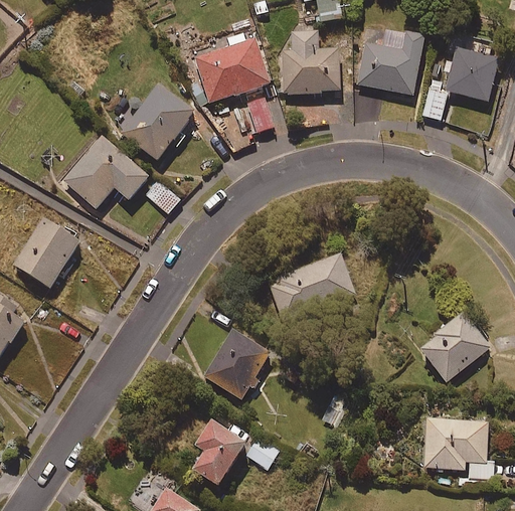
[(318,0),(319,19),(340,18),(338,0),(318,0)]
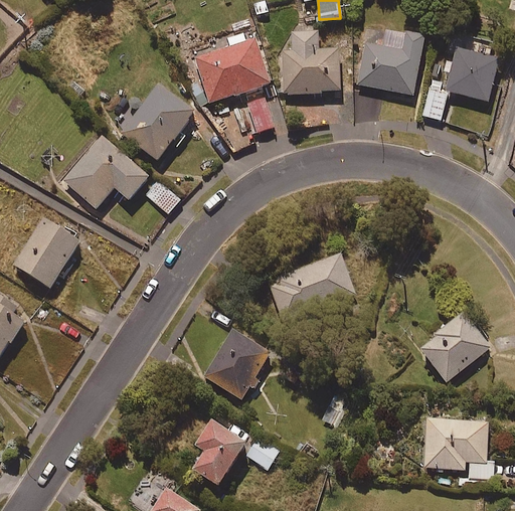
[(318,23),(291,23),(292,49),(282,50),(284,93),(340,92),(339,47),(319,48),(318,23)]
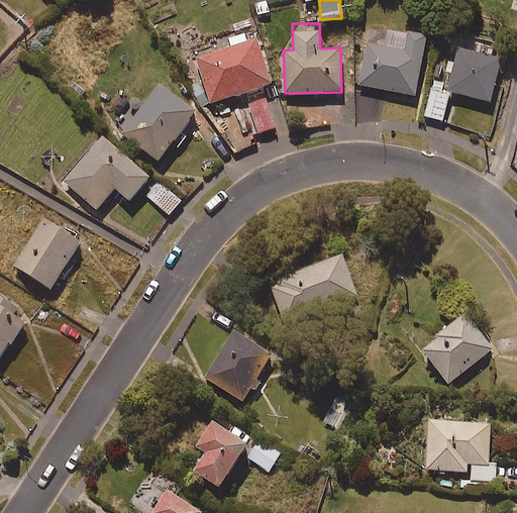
[(426,34),(407,31),(404,48),(366,41),(358,84),(415,94),(426,34)]
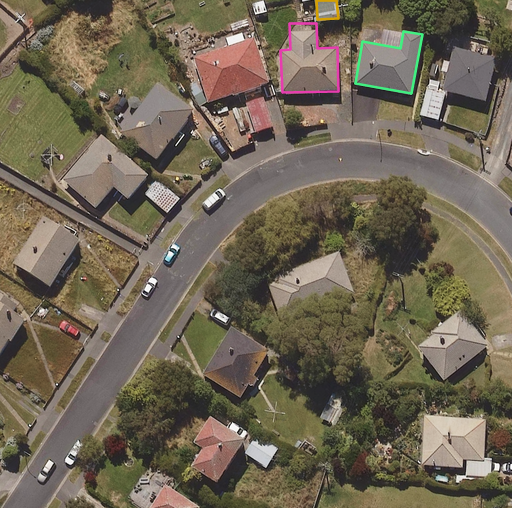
[(268,83),(254,35),(192,54),(207,101),(268,83)]
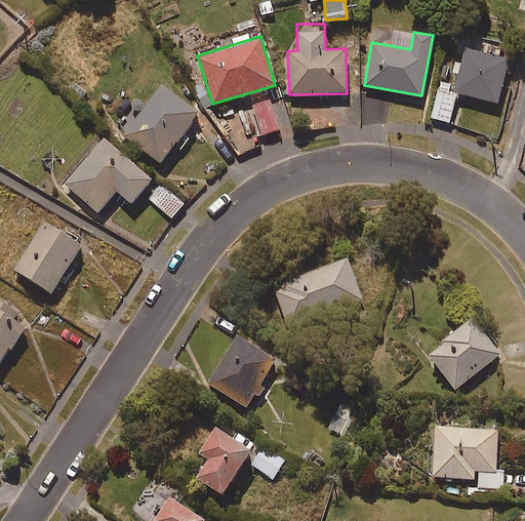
[(509,58),(465,47),(455,83),(441,79),(439,88),(497,103),(509,58)]
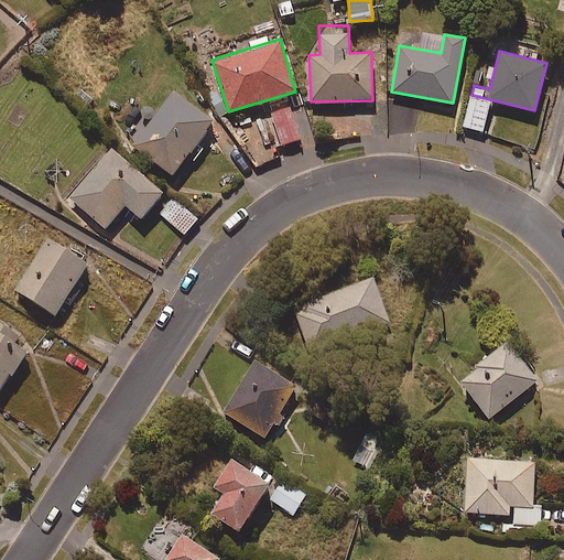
[(213,121),(172,89),(131,143),(172,175),(213,121)]
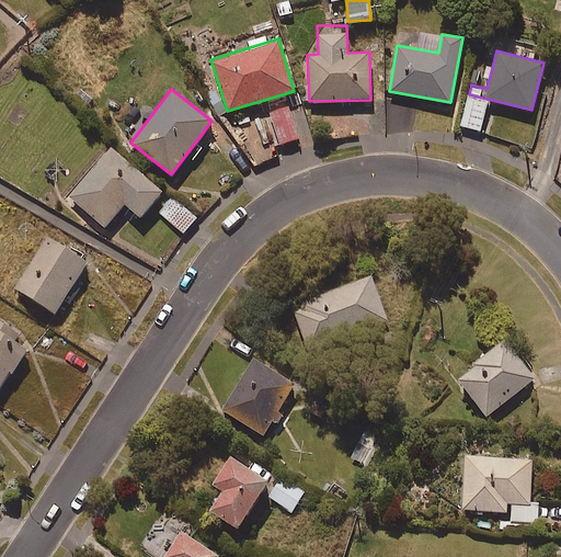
[(488,100),(468,94),(460,124),(480,129),(488,100)]
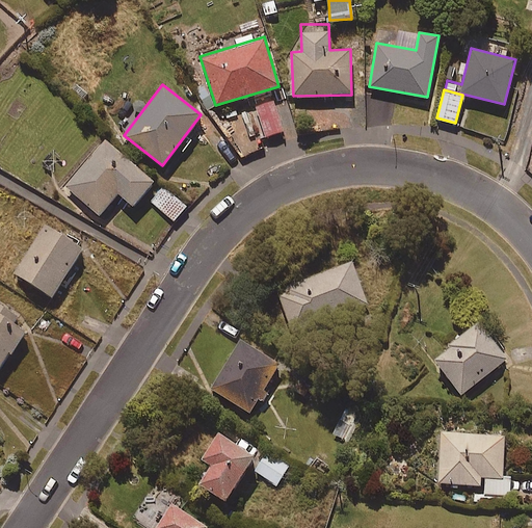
[(283,130),(273,99),(255,105),(264,135),(283,130)]
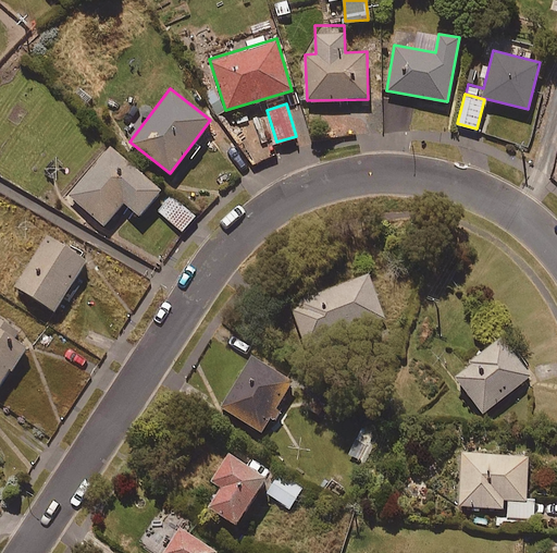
[(279,154),(264,114),(240,123),(255,162),(279,154)]
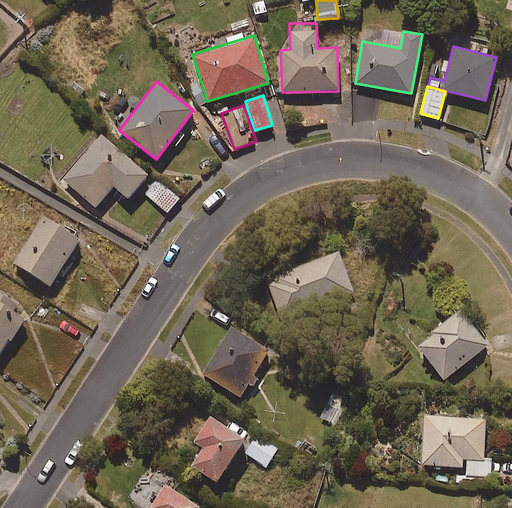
[(148,175),(100,133),(61,177),(94,207),(113,186),(127,199),(148,175)]
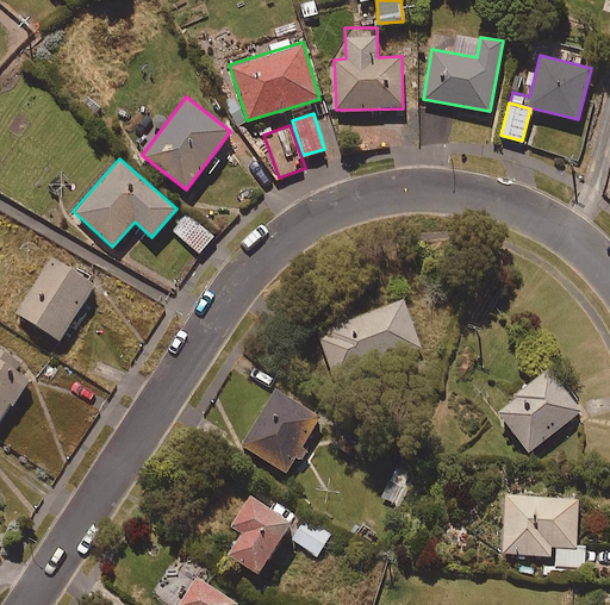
[(213,235),(194,217),(180,234),(199,251),(213,235)]
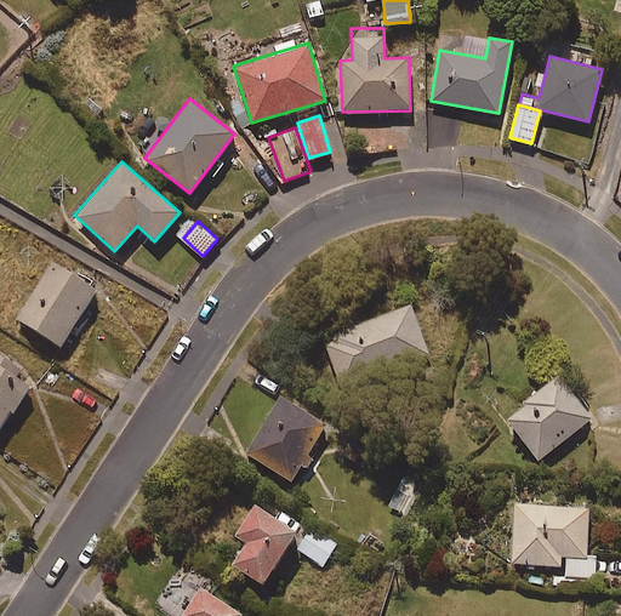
[(96,291),(52,263),(16,318),(60,347),(96,291)]
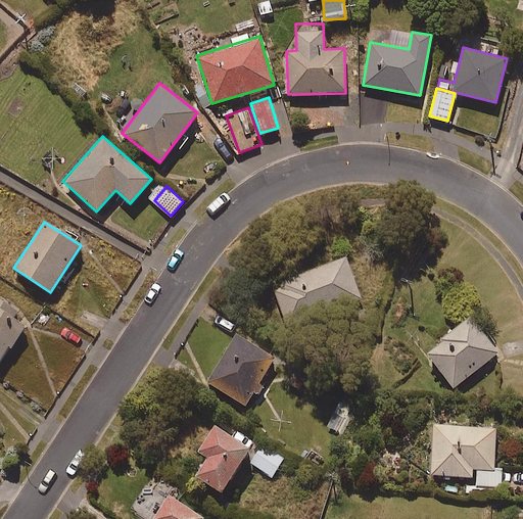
[(362,297),(345,256),(271,285),(287,326),(362,297)]
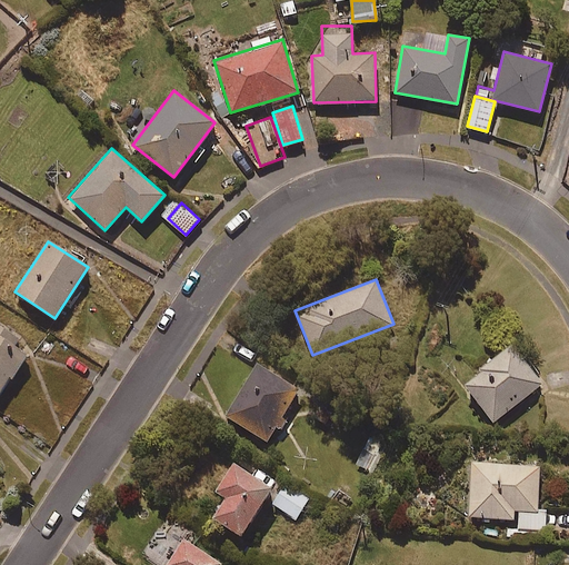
[(23,336),(0,319),(0,393),(5,396),(31,356),(17,347),(23,336)]
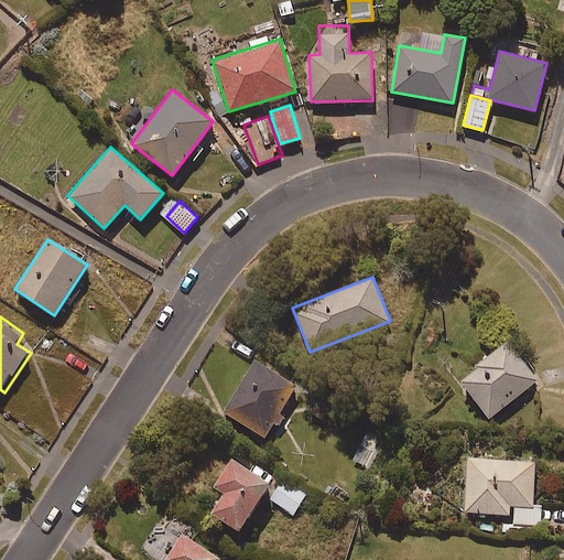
[(537,380),(507,342),(458,380),(488,419),(537,380)]
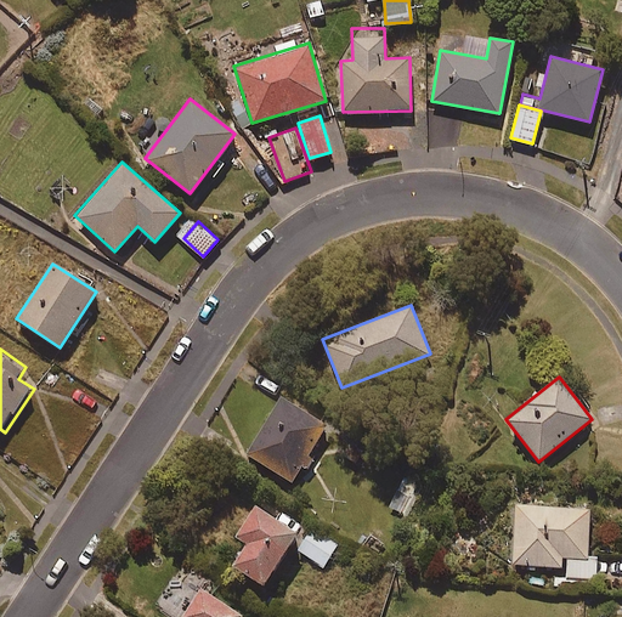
[(326,424),(280,397),(247,453),(293,480),(326,424)]
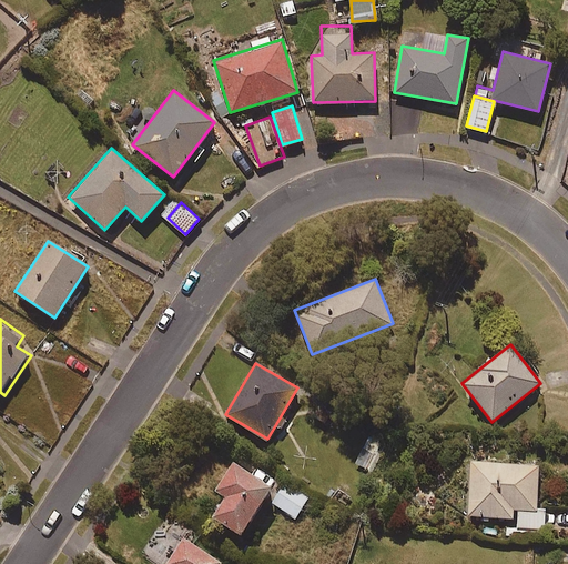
[(538,466),(470,463),(468,516),(517,517),(517,534),(544,535),(545,507),(536,507),(538,466)]
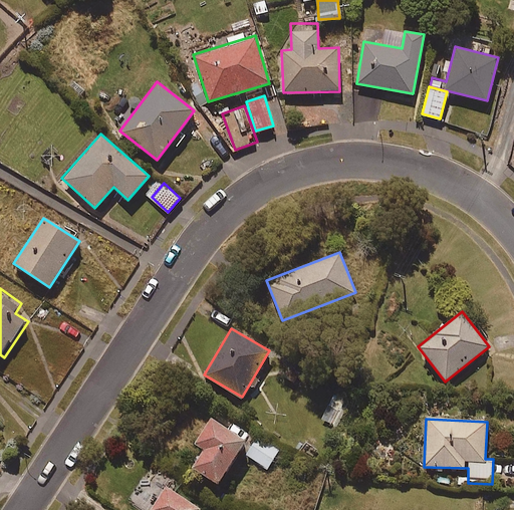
[(245,444),(210,421),(193,448),(202,453),(192,470),(217,487),(245,444)]
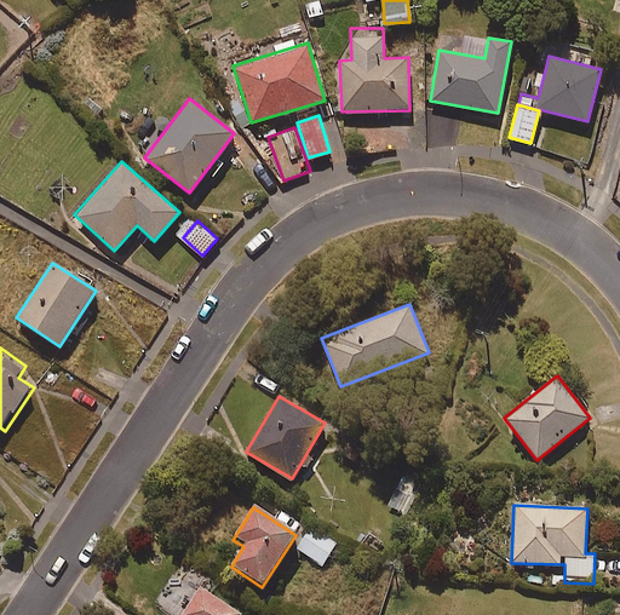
[(336,541),(310,526),(297,546),(322,563),(336,541)]
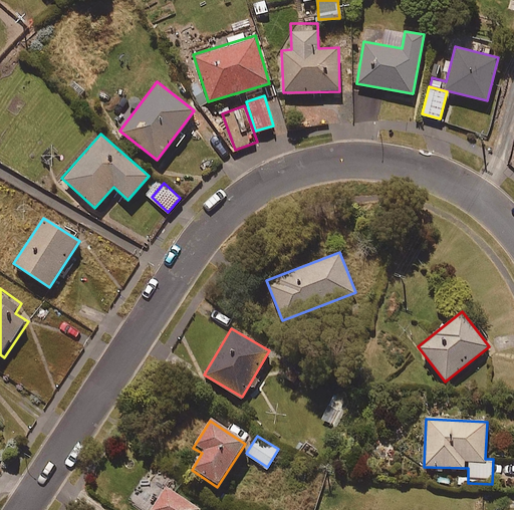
[(149,509),(156,509),(168,491),(143,476),(130,498),(149,509)]
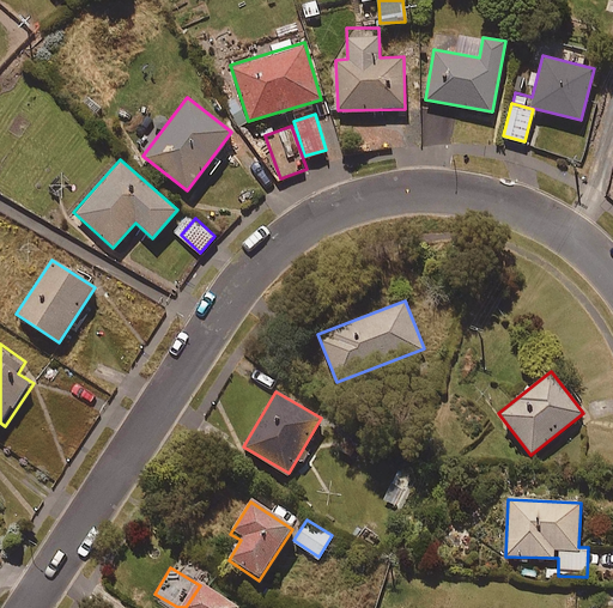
[(247,607),(248,607),(207,581),(189,607),(247,607)]
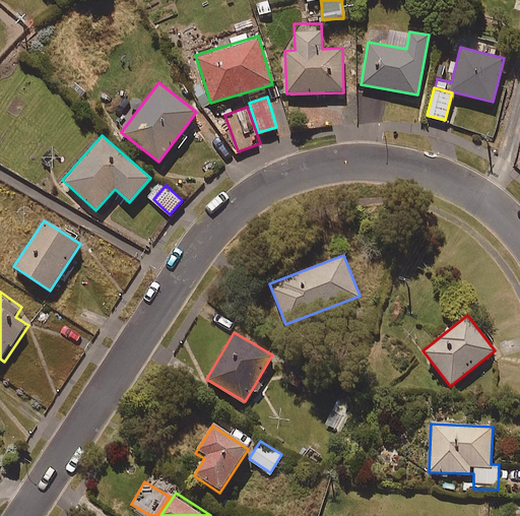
All buildings are outlined.
